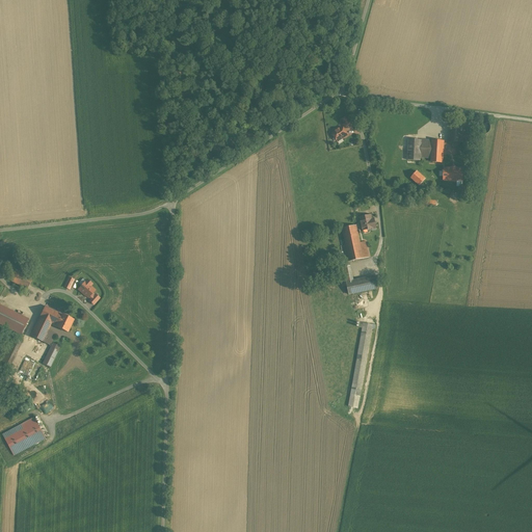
[(346,117),(341,121),(345,128),(350,124),(346,117)]
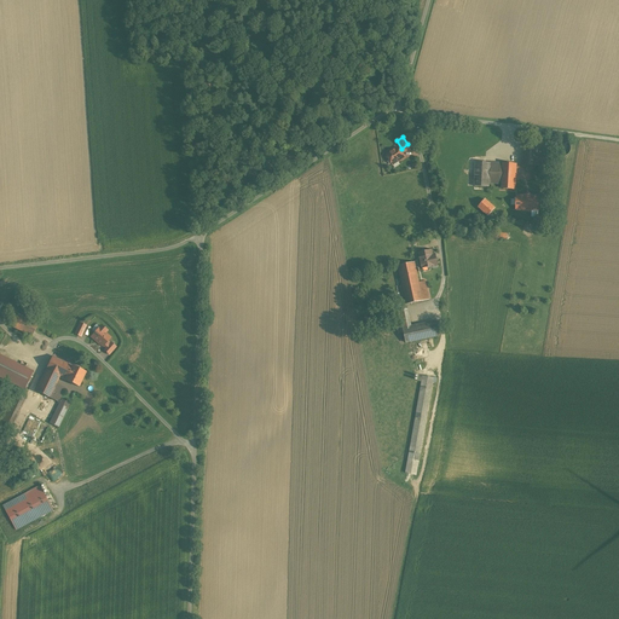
[(555,148),(555,149),(555,151),(556,154),(559,155),(560,156),(562,156),(565,156),(567,155),(570,154),(571,151),(571,149),(571,146),(570,144),(568,143),(566,142),(563,140),(561,140),(559,142),(557,143),(556,145),(555,148)]
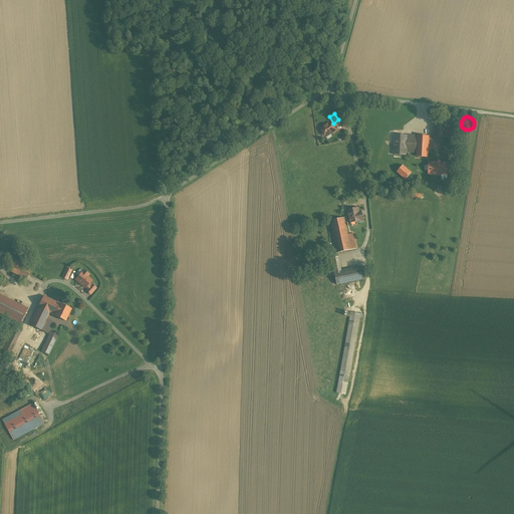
[(455,117),(446,117),(446,138),(454,139),(455,130),(455,117)]
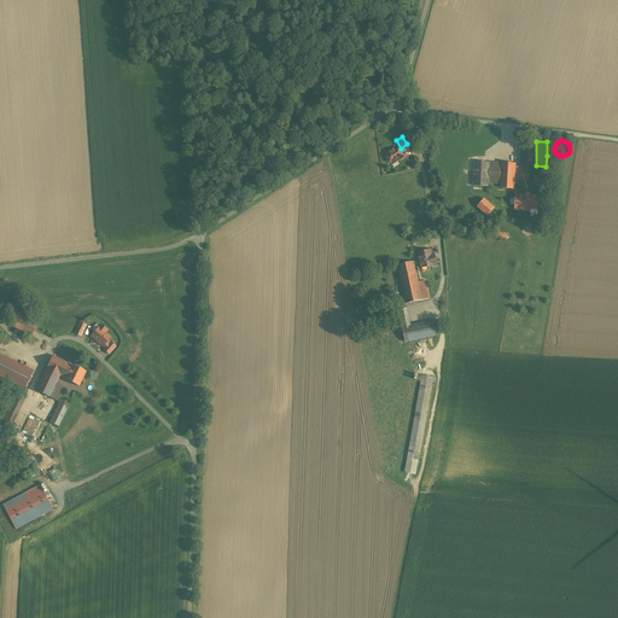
[(397,147),(385,155),(385,157),(385,158),(388,159),(388,158),(392,164),(403,157),(397,147)]
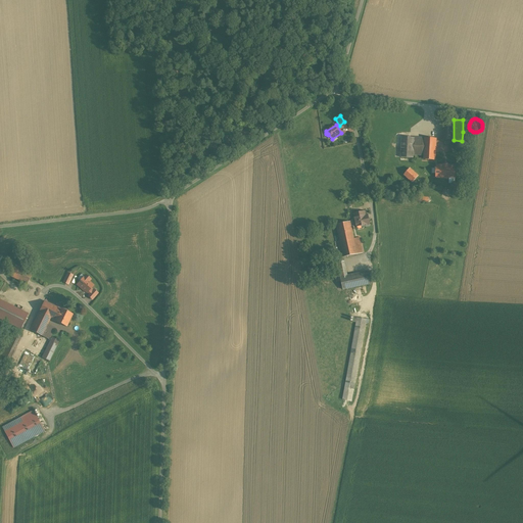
[(438,138),(400,136),(399,157),(413,158),(413,154),(424,155),(423,171),(436,172),(438,138)]
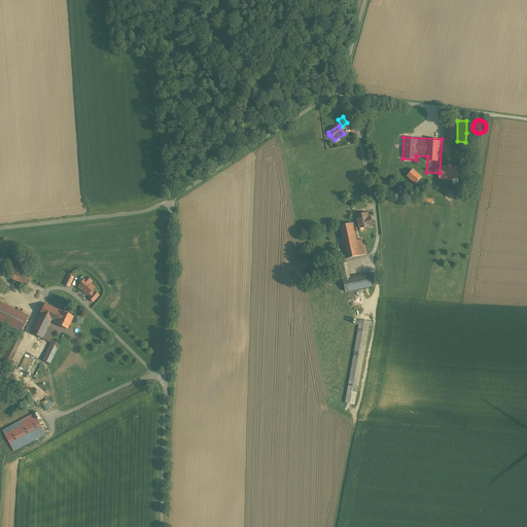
[(421,177),(413,170),(407,176),(415,184),(421,177)]
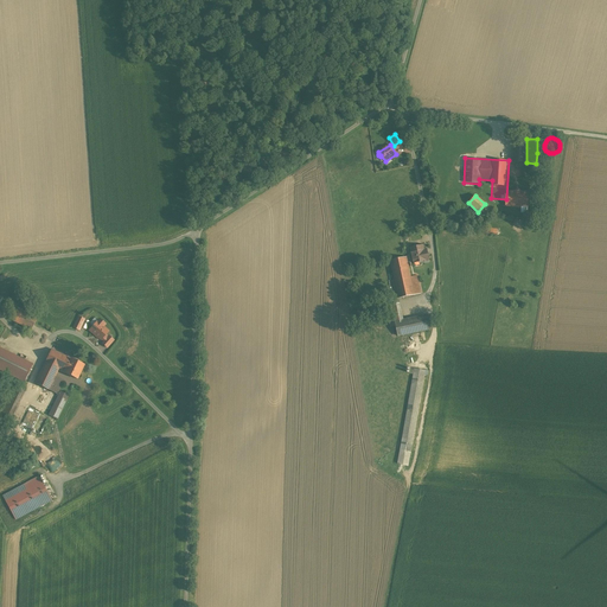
[(423,246),(410,248),(414,263),(429,260),(427,250),(423,250),(423,246)]
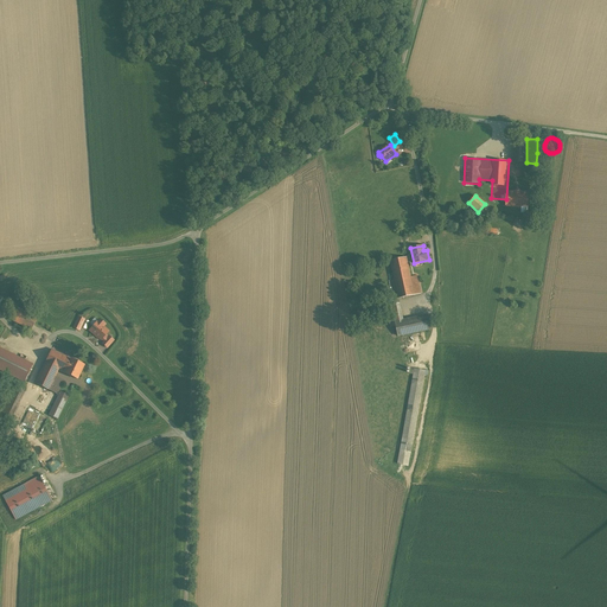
[(407,257),(390,261),(398,299),(421,294),(417,276),(411,278),(407,257)]
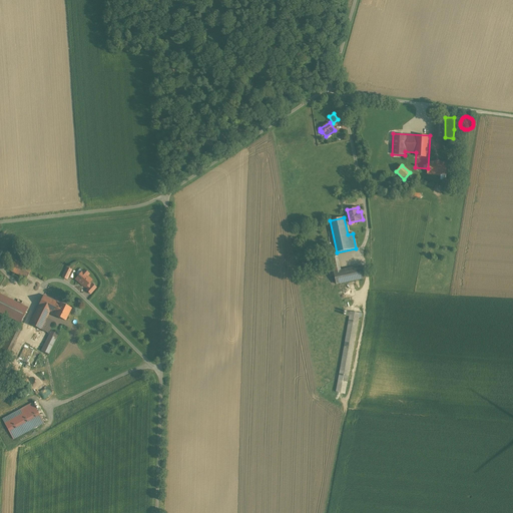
[(365,278),(362,267),(341,271),(338,257),(327,260),(329,272),(330,277),(335,276),(336,284),(365,278)]
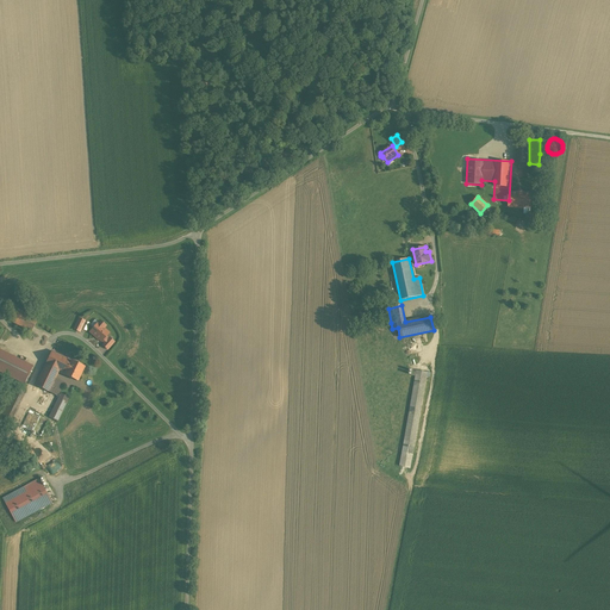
[(37,319),(16,309),(10,321),(31,331),(37,319)]
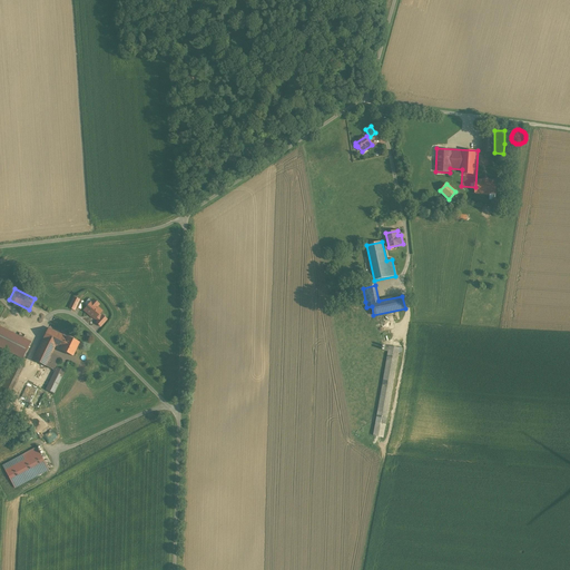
[(79,300),(74,297),(69,307),(75,311),(76,306),(79,300)]
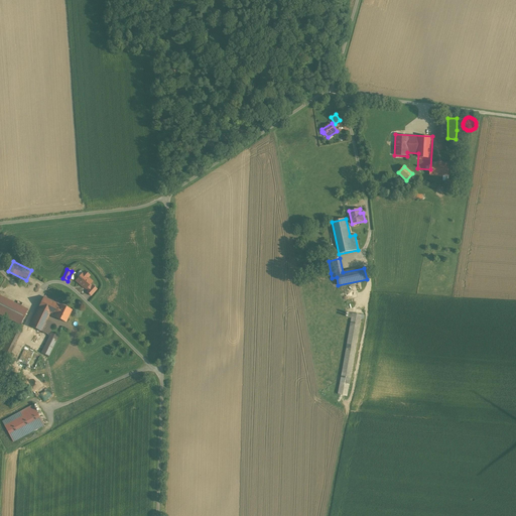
[(85,271),(76,281),(81,285),(86,289),(86,288),(88,290),(92,286),(90,284),(92,281),(88,277),(90,276),(85,271)]
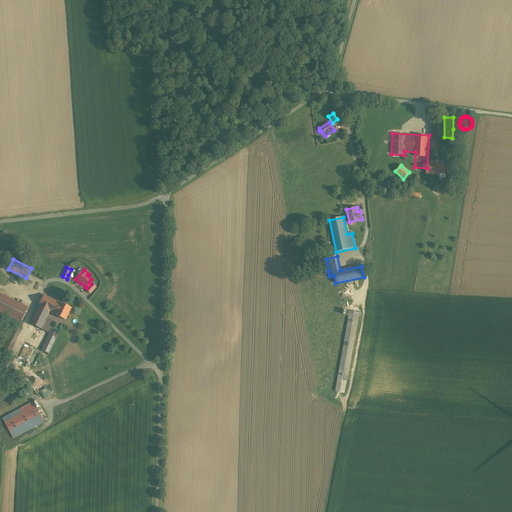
[(96,287),(91,283),(91,284),(87,288),(86,290),(90,293),(96,287)]
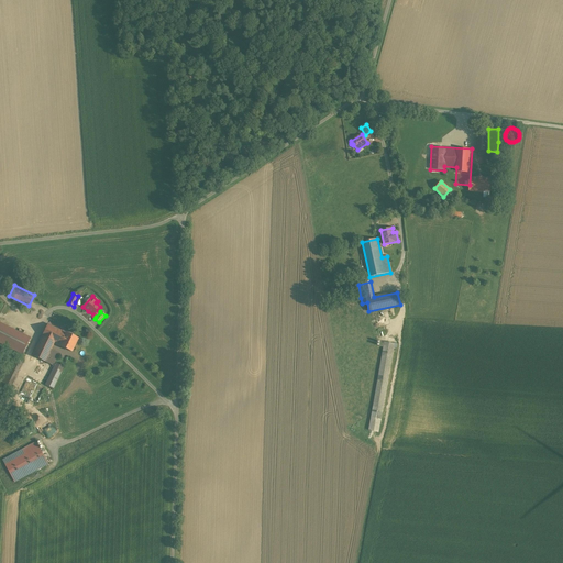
[(0,322),(0,342),(22,353),(30,338),(0,322)]
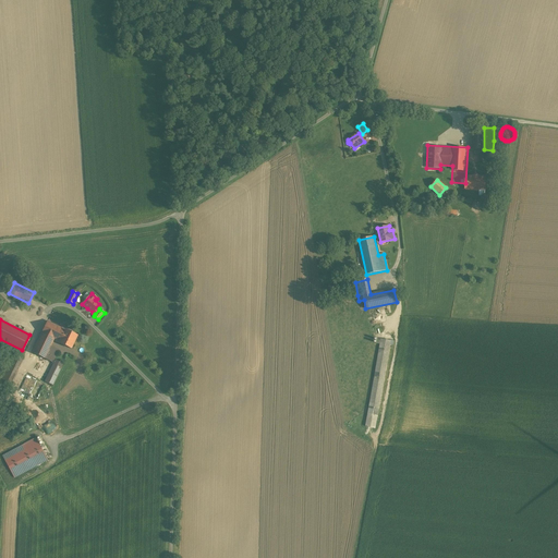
[(59,342),(64,330),(48,322),(40,336),(33,353),(52,362),(58,350),(50,347),(53,341),(59,343),(59,342)]
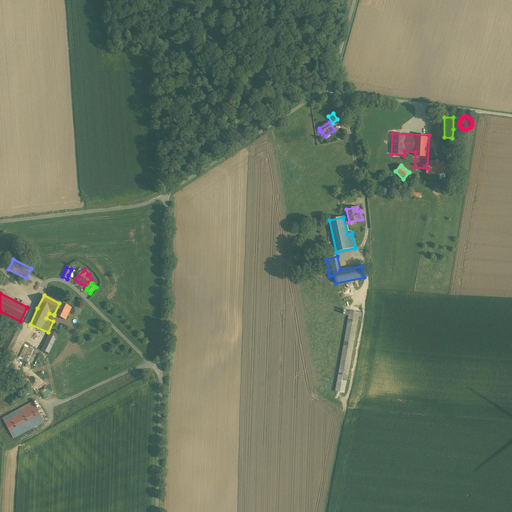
[(71,308),(59,303),(54,314),(65,320),(71,308)]
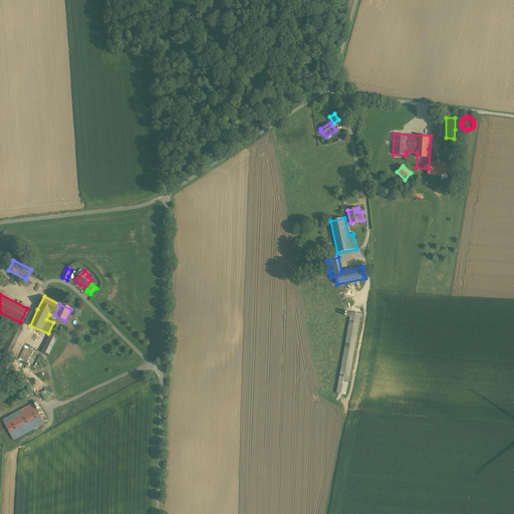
[(58,335),(51,331),(41,351),(48,355),(58,335)]
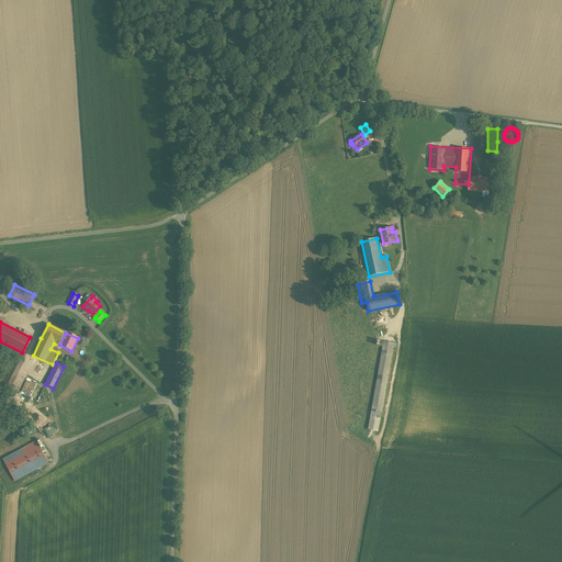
[(36,441),(2,459),(14,481),(47,463),(36,441)]
